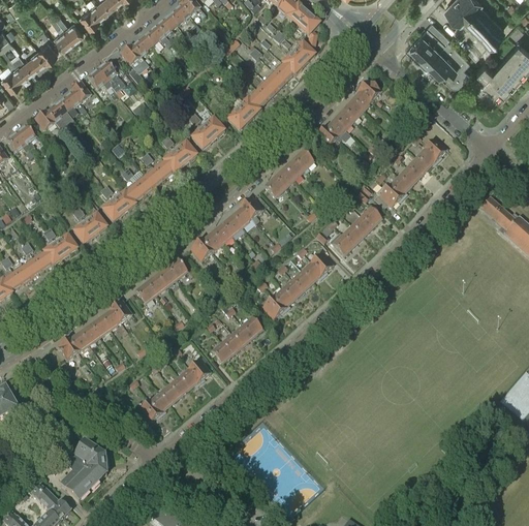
[(8,4),(14,13),(22,9),(14,0),(8,4)]
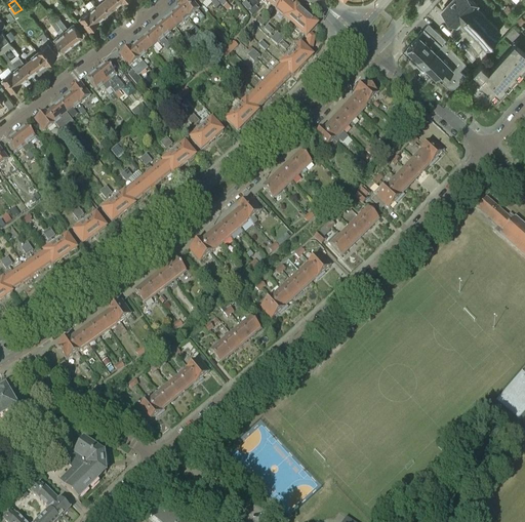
[(98,16),(111,6),(106,0),(99,0),(91,7),(98,16)]
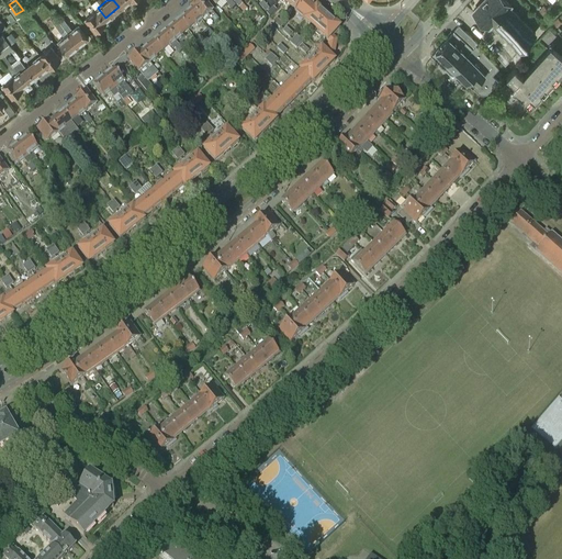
[(213,9),(205,0),(198,0),(191,6),(192,7),(202,18),(213,9)]
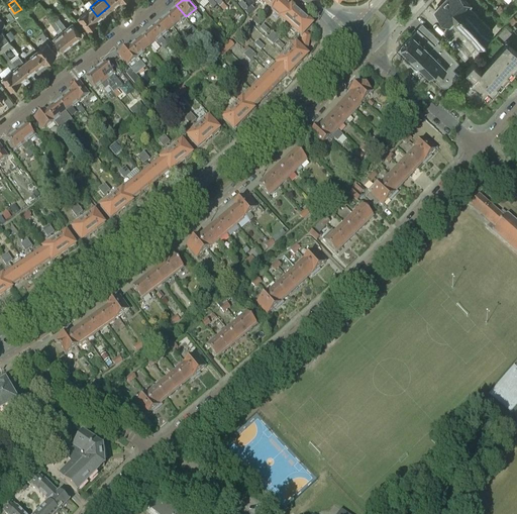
[(238,2),(243,9),(247,6),(241,0),(238,2)]
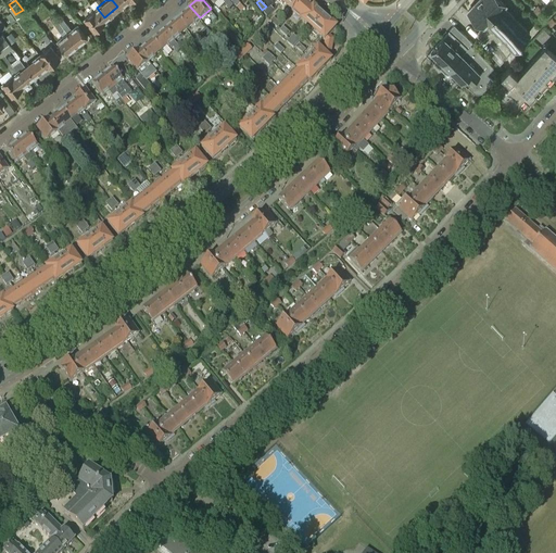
[(279,0),(278,1),(283,7),(287,3),(291,9),(299,0),(279,0)]
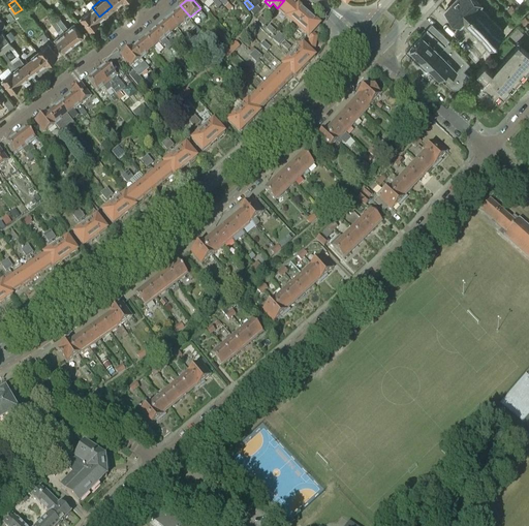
[(298,5),(291,0),(284,0),(277,8),(287,17),(298,5)]
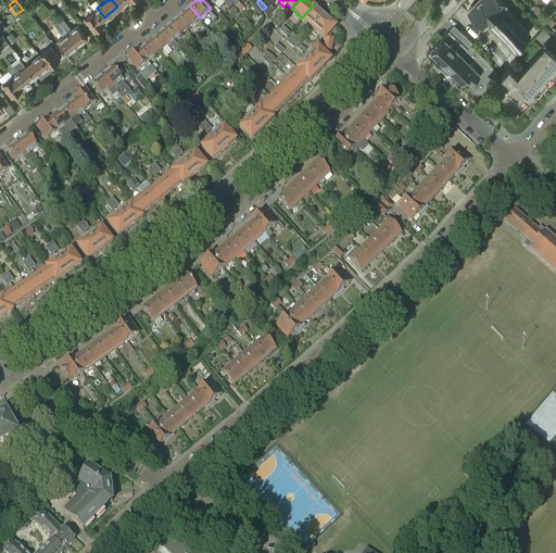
[(487,21),(513,46),(530,28),(503,3),(505,1),(504,0),(475,0),(468,8),(484,23),(487,21)]
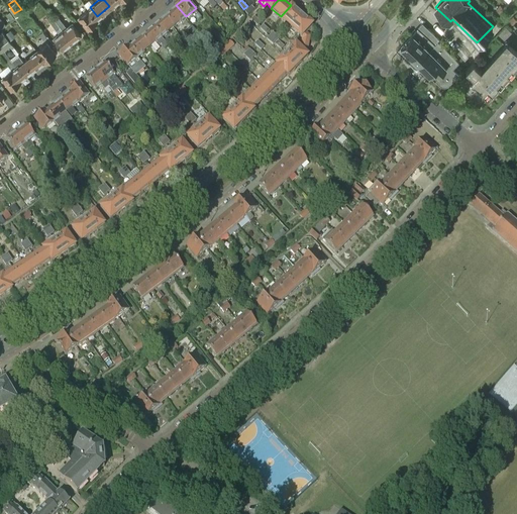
[(251,4),(245,10),(247,13),(253,7),(251,4)]
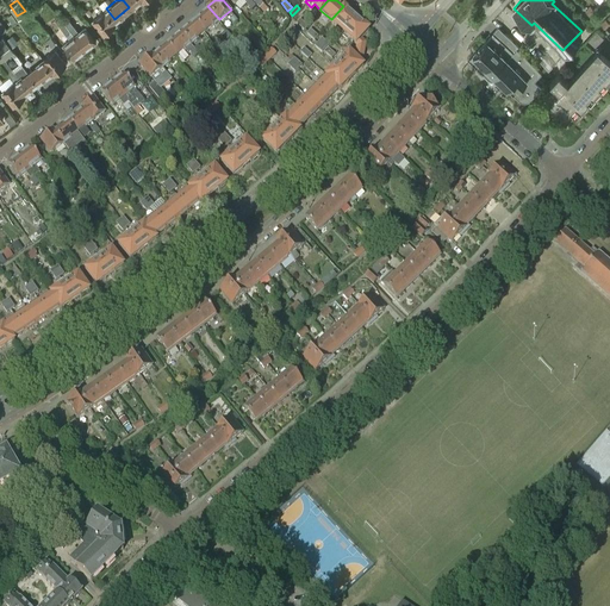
[(343,6),(331,19),(337,25),(335,27),(341,33),(356,16),(344,5),(343,6)]
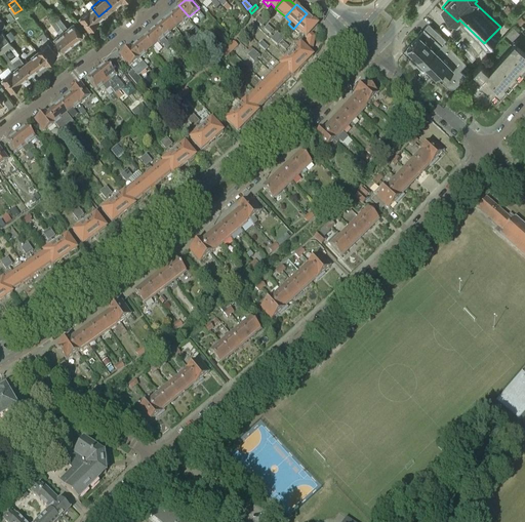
[(98,16),(91,7),(90,6),(80,14),(89,27),(99,18),(98,16)]
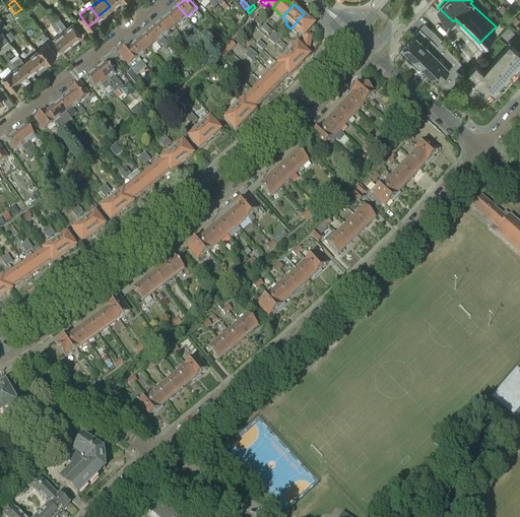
[(166,16),(174,25),(181,20),(181,21),(187,16),(178,6),(166,16)]
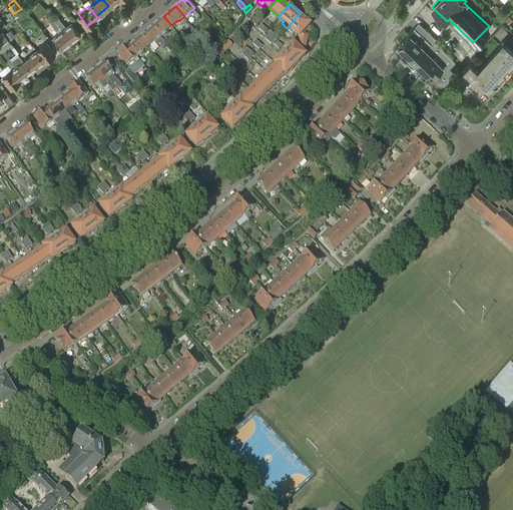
[(71,38),(59,22),(54,17),(53,17),(50,12),(46,15),(55,26),(50,30),(62,46),(71,38)]
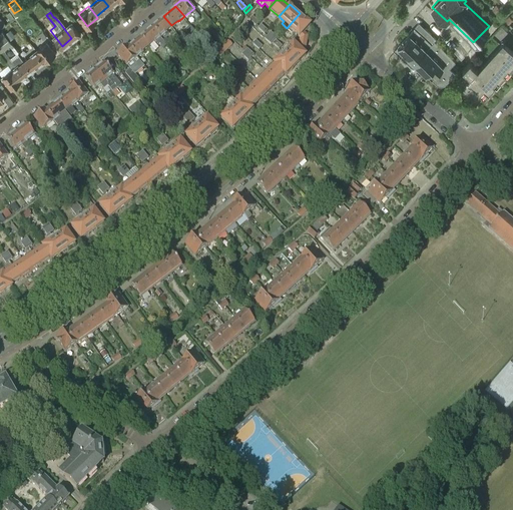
[(301,36),(300,39),(306,40),(307,34),(304,30),(311,23),(300,13),(287,28),(292,33),(294,30),(301,36)]
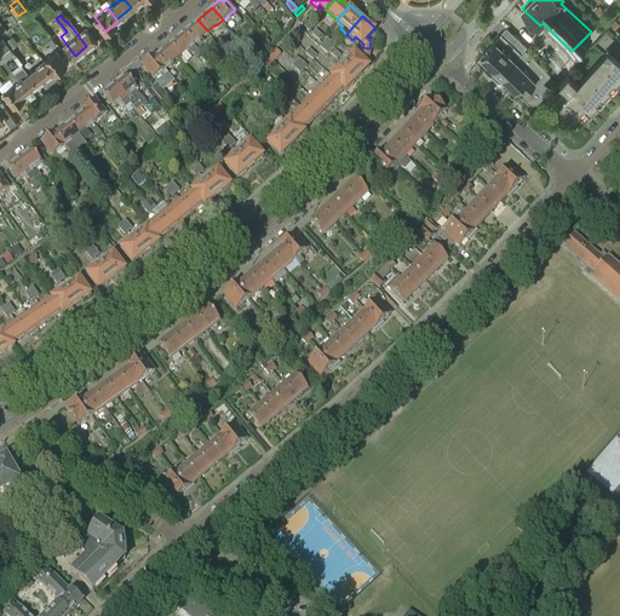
[(65,21),(72,27),(86,46),(97,38),(87,24),(80,29),(75,24),(70,17),(65,21)]
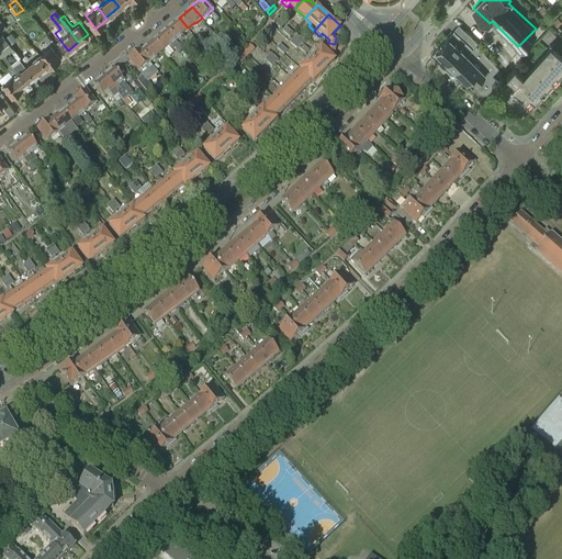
[(277,17),(273,20),(280,25),(283,22),(277,17)]
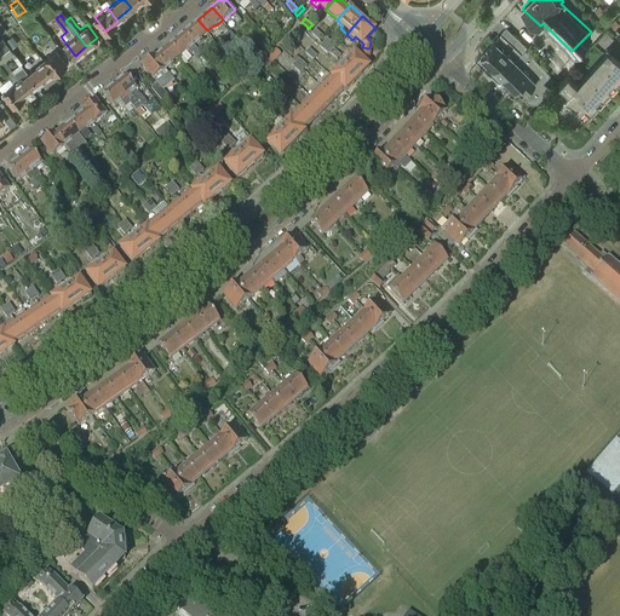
[(207,30),(197,19),(184,32),(194,44),(194,42),(200,38),(200,36),(207,30)]
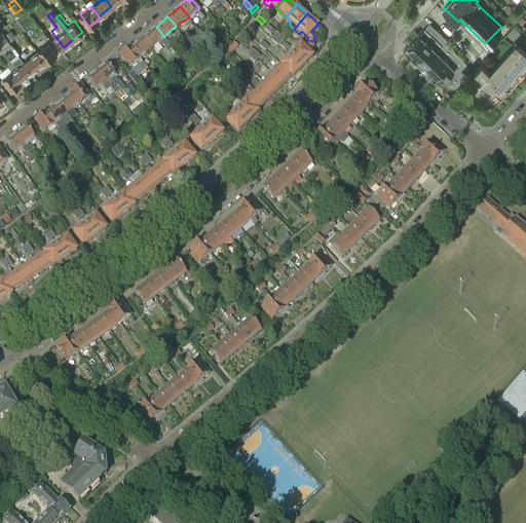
[(447,37),(429,21),(408,45),(425,61),(446,38),(447,37)]
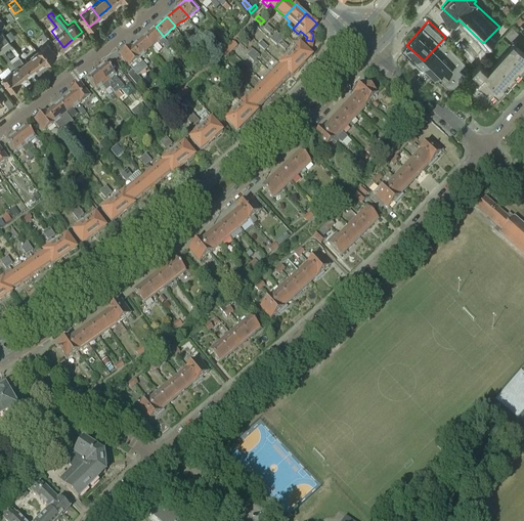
[(264,27),(270,32),(273,29),(266,24),(264,27)]
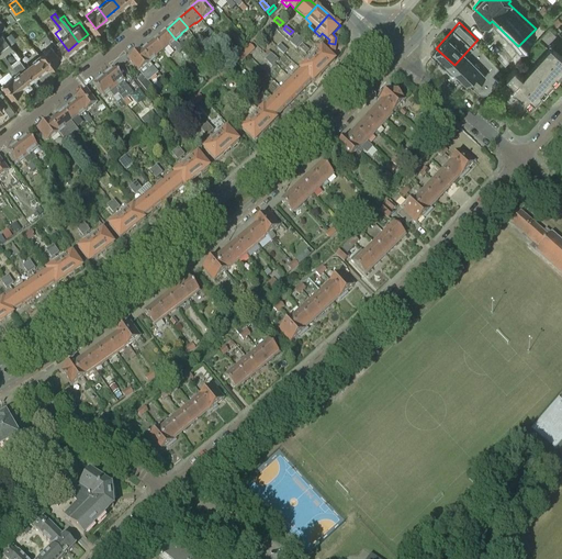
[(549,42),(557,33),(549,26),(541,35),(549,42)]
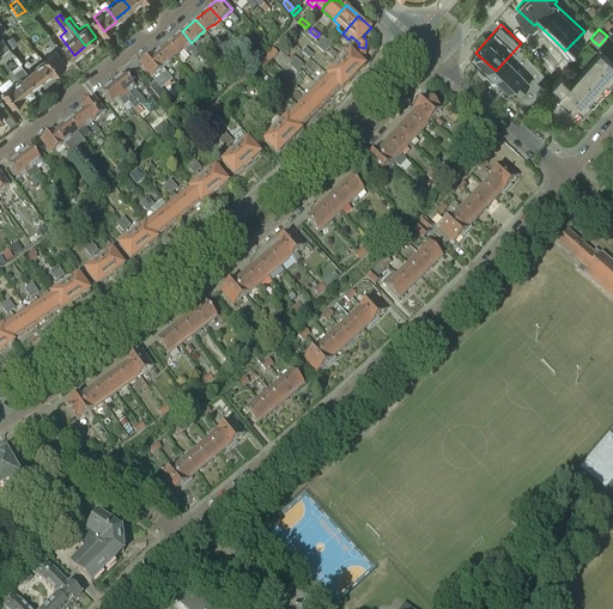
[(192,43),(182,31),(168,42),(177,53),(184,62),(186,60),(184,58),(189,58),(190,53),(189,52),(192,50),(190,49),(195,47),(195,46),(192,42),(192,43)]
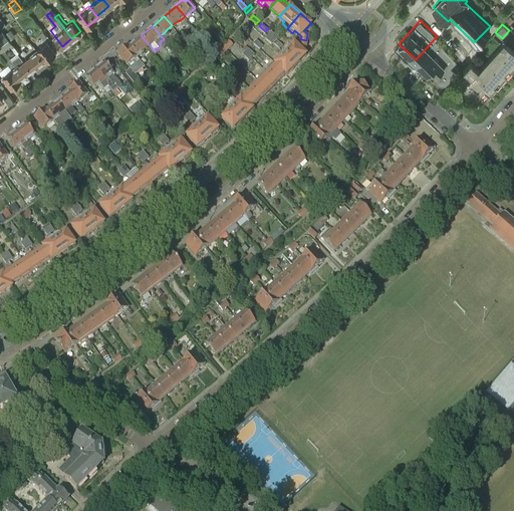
[(10,36),(14,33),(10,27),(5,31),(10,36)]
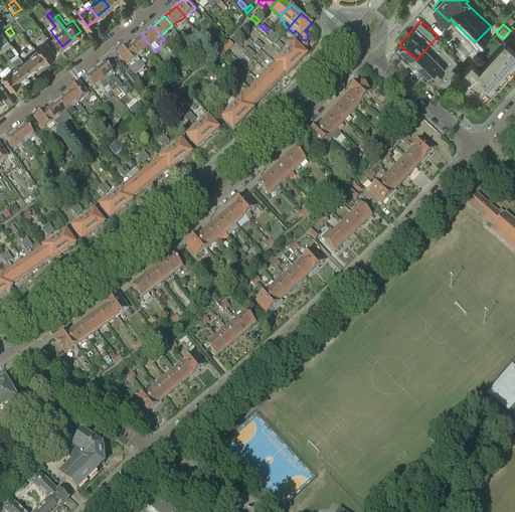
[(0,42),(8,36),(2,28),(0,29),(0,42)]
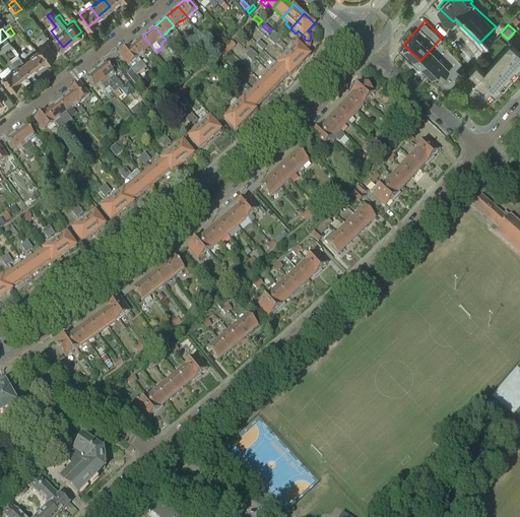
[(268,37),(271,40),(277,34),(274,30),(268,37)]
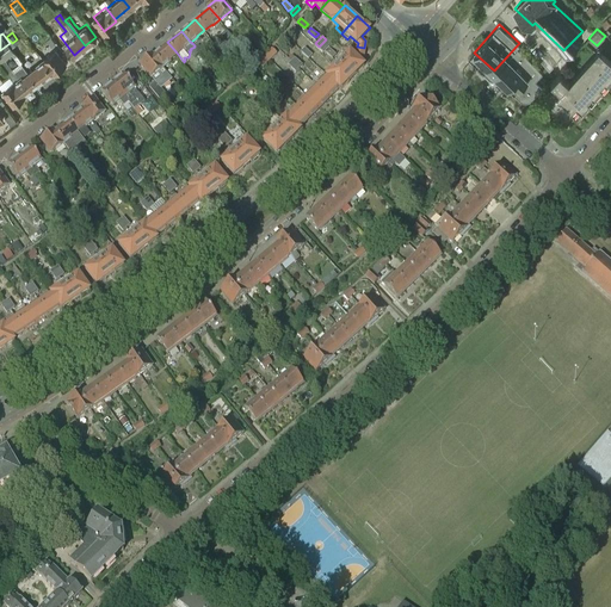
[(323,48),(328,44),(329,43),(326,39),(319,47),(322,50),(323,48)]
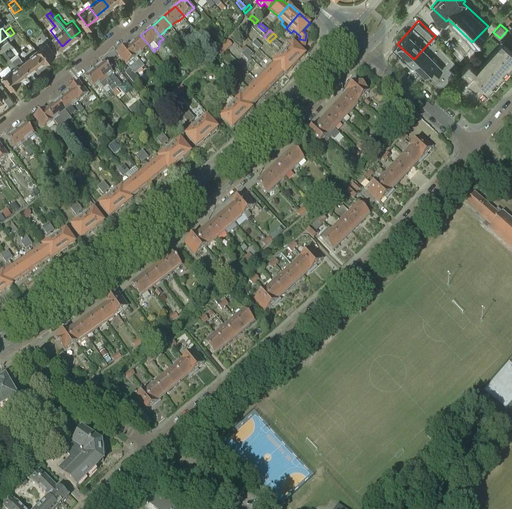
[(137,55),(147,46),(147,45),(148,44),(140,35),(128,45),(137,55)]
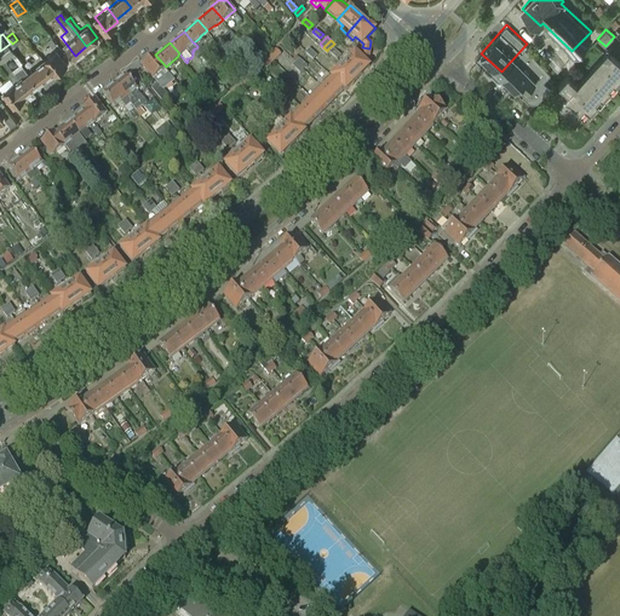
[(342,53),(333,45),(328,49),(337,57),(342,53)]
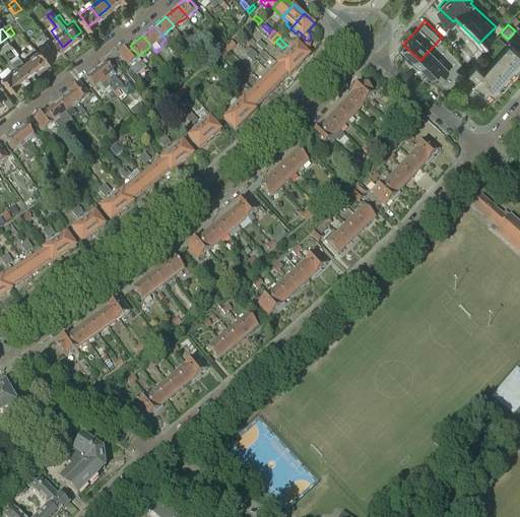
[(441,38),(420,60),(447,84),(463,66),(458,61),(461,56),(441,38)]
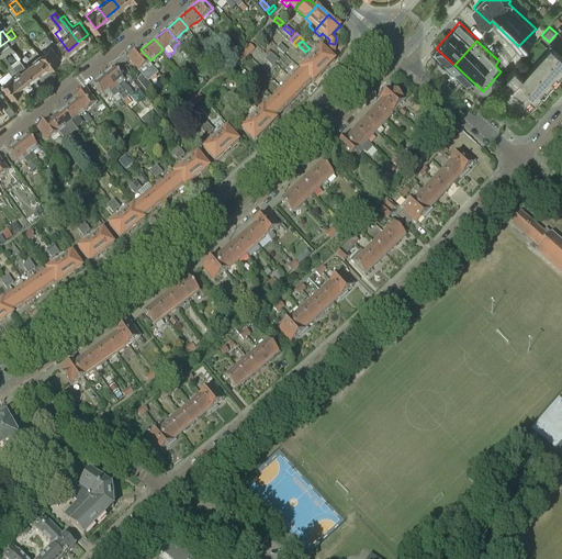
[(278,45),(283,52),(287,48),(280,42),(278,45)]
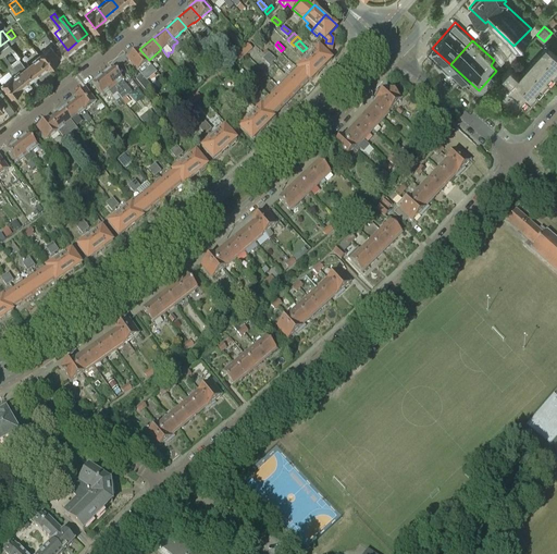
[(40,53),(48,62),(50,64),(61,56),(51,42),(39,51),(40,53)]
